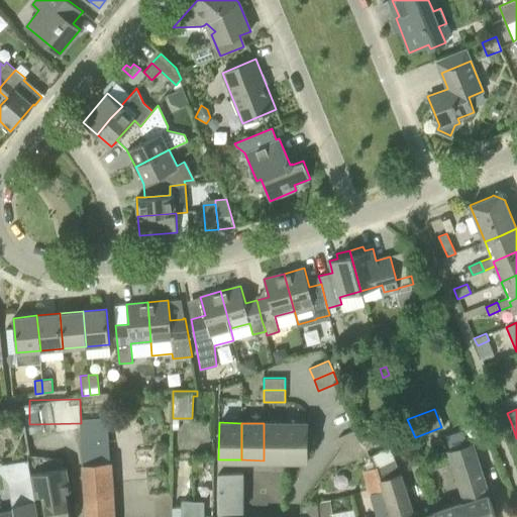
[(285,423),(264,423),(264,460),(285,460),(285,423)]
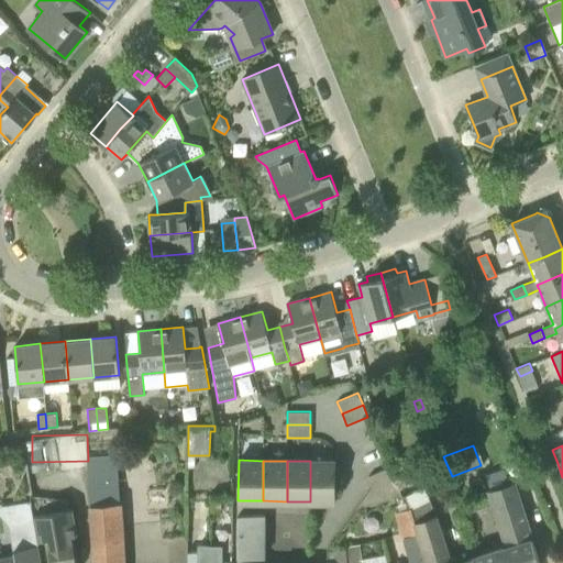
[(310,461),(310,501),(335,501),(335,461),(310,461)]
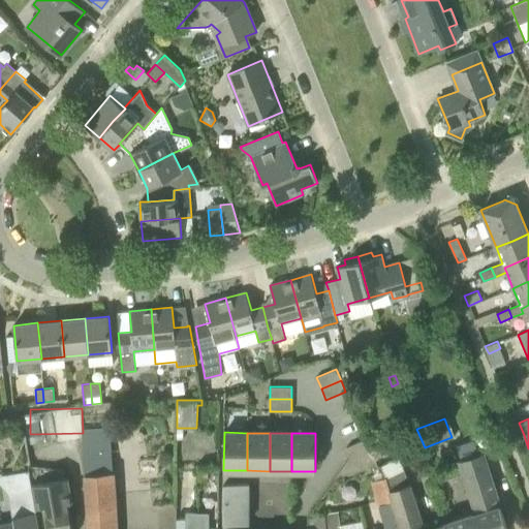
[(370,449),(370,448),(366,438),(346,447),(350,456),(351,458),(370,449)]
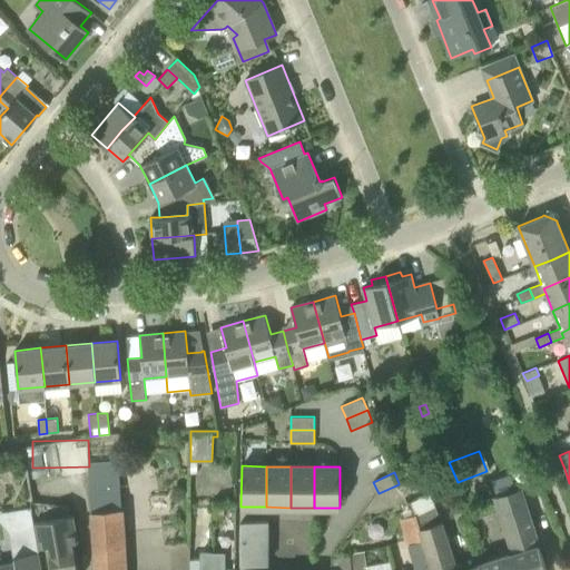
[(124,569),(119,482),(89,483),(95,569),(124,569)]
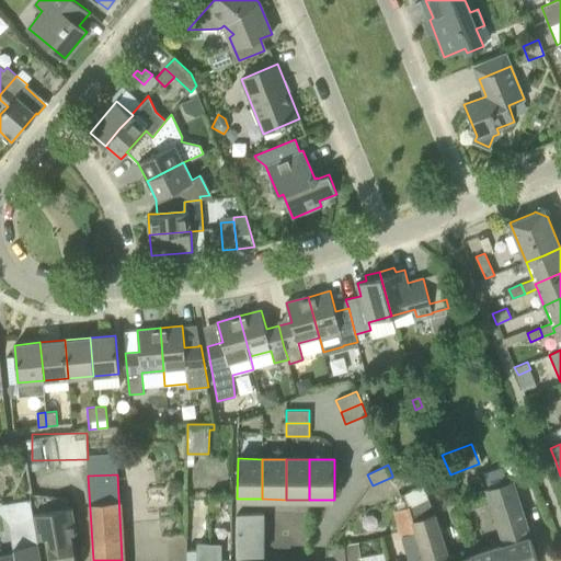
[(399,493),(392,477),(373,485),(371,483),(355,506),(399,493)]
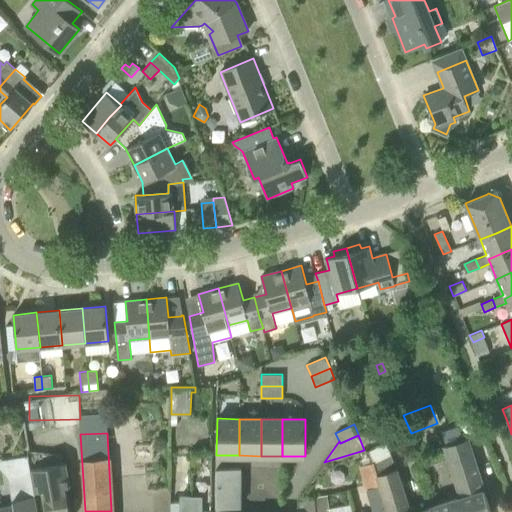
[(446,445),(447,448),(450,459),(463,496),(468,511),(490,511),(468,439),(446,445)]
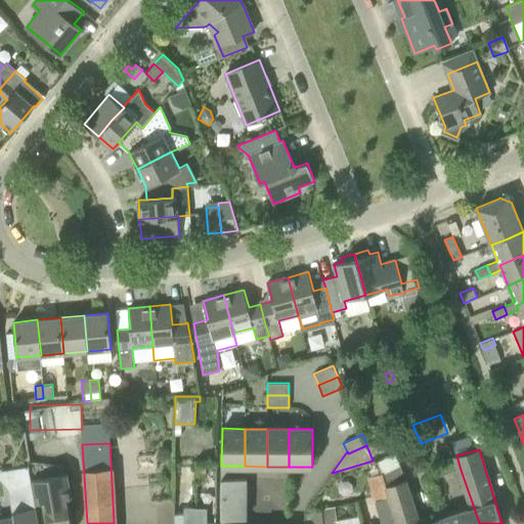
[(441,523),(440,519),(426,523),(424,520),(419,522),(404,479),(400,466),(395,453),(375,462),(380,474),(386,489),(387,491),(397,523),(441,523)]
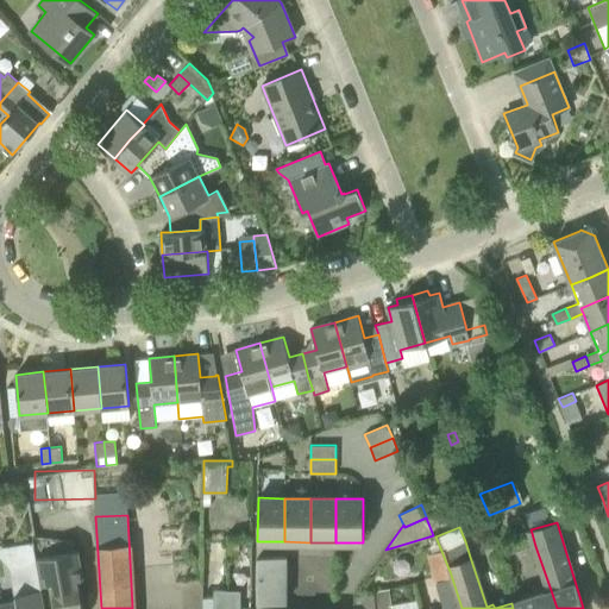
[(497,544),(502,556),(535,546),(532,533),(497,544)]
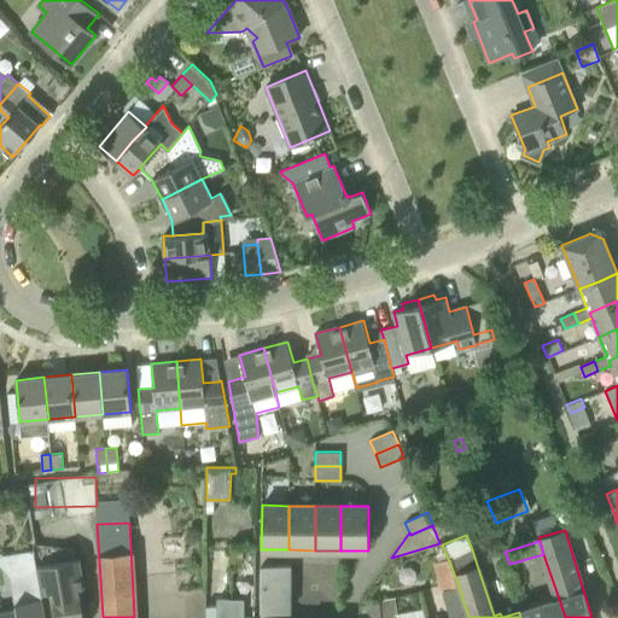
[(46,617),(41,593),(38,573),(36,565),(33,547),(7,551),(17,601),(16,601),(17,607),(0,610),(0,617),(46,617)]
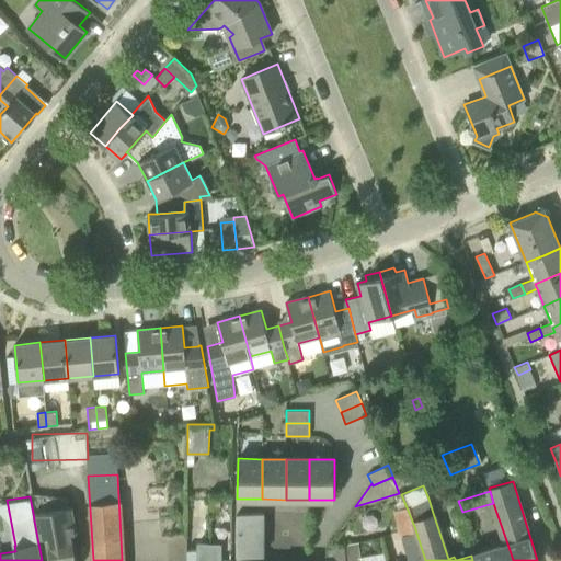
[(210,508),(220,508),(220,496),(210,496),(210,508)]
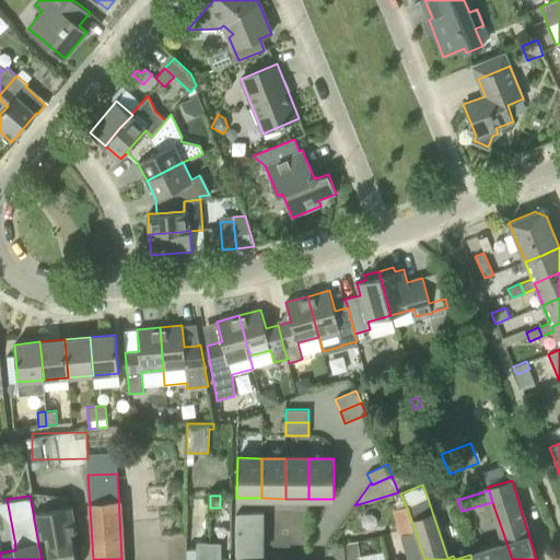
[(263,539),(263,526),(263,511),(248,511),(248,503),(236,503),(236,511),(236,553),(248,553),(263,555),(263,539)]
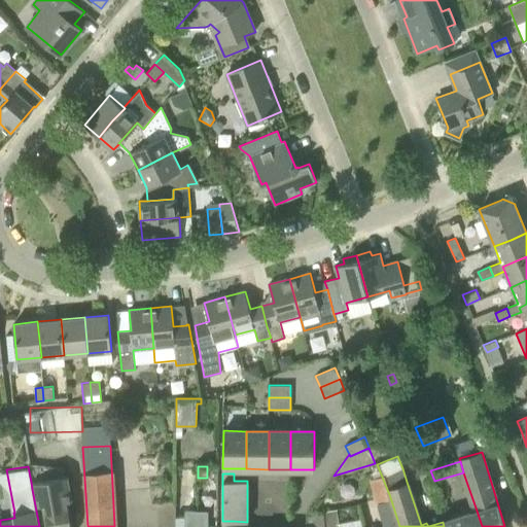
[(72,499),(68,476),(31,482),(32,489),(35,505),(44,503),(47,526),(71,526),(67,499),(72,499)]
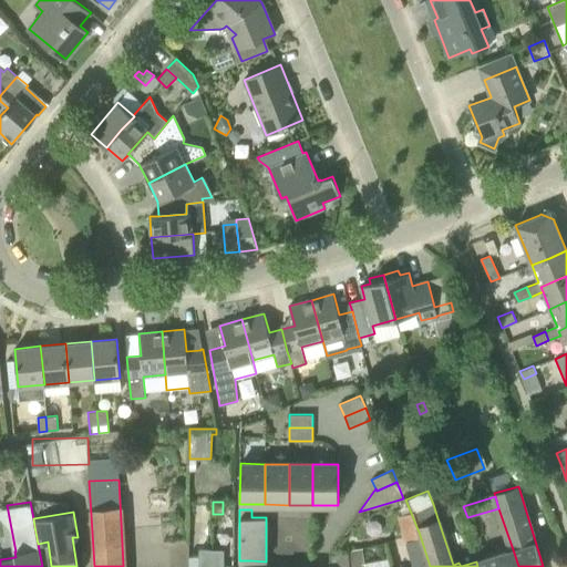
[(430,566),(419,532),(418,529),(411,513),(398,516),(404,535),(411,558),(403,559),(404,566),(430,566)]
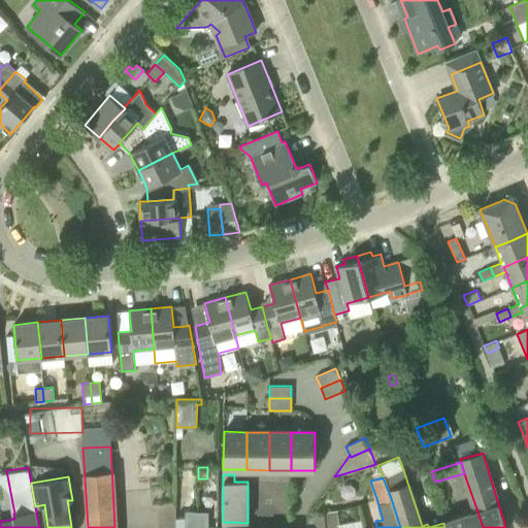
[(0,504),(0,516),(10,516),(9,504),(0,504)]
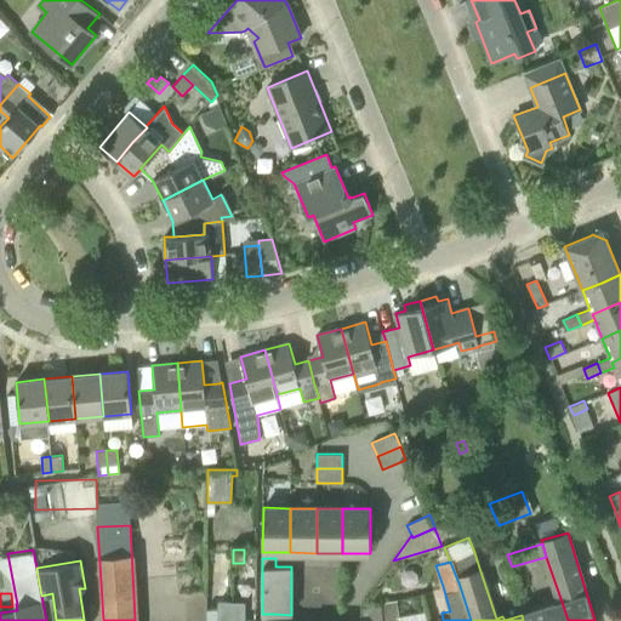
[(427,620),(425,610),(399,615),(397,600),(379,603),(383,620),(427,620)]
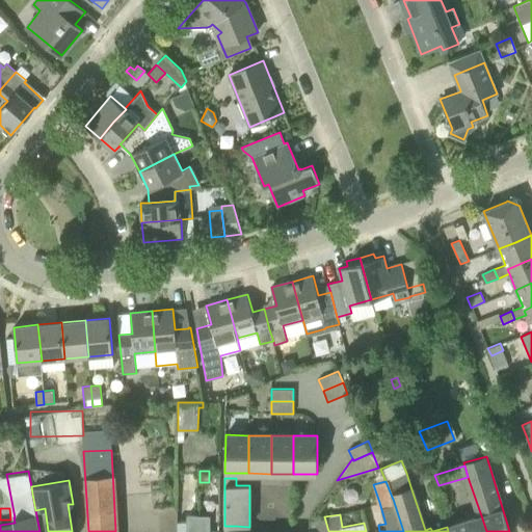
[(448,531),(486,531),(481,515),(447,527),(448,531)]
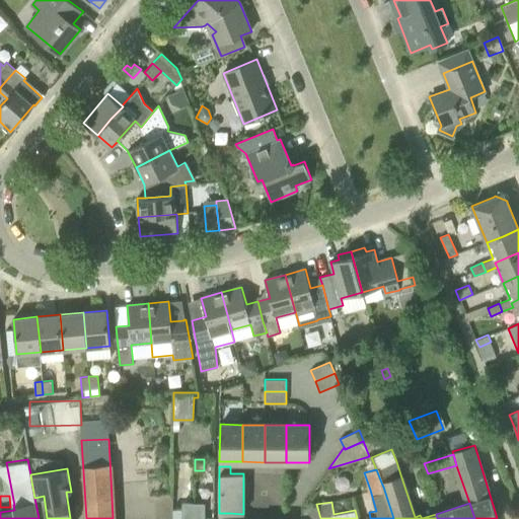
[(195,518),(196,504),(184,504),(184,507),(174,507),(173,518),(195,518)]
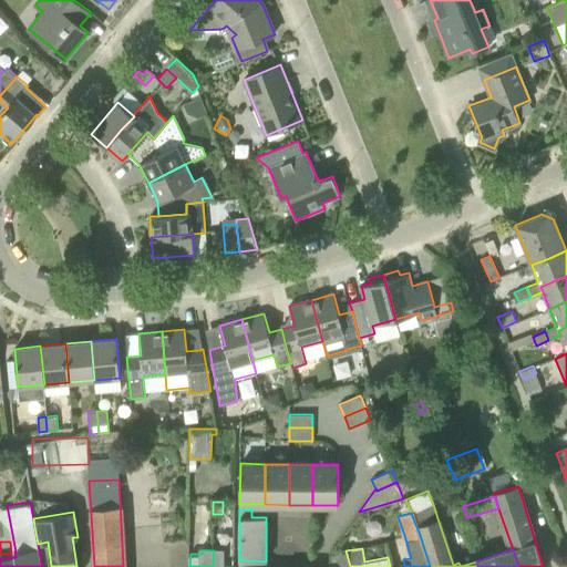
[(225,550),(214,550),(213,566),(234,566),(235,565),(225,565),(225,550)]
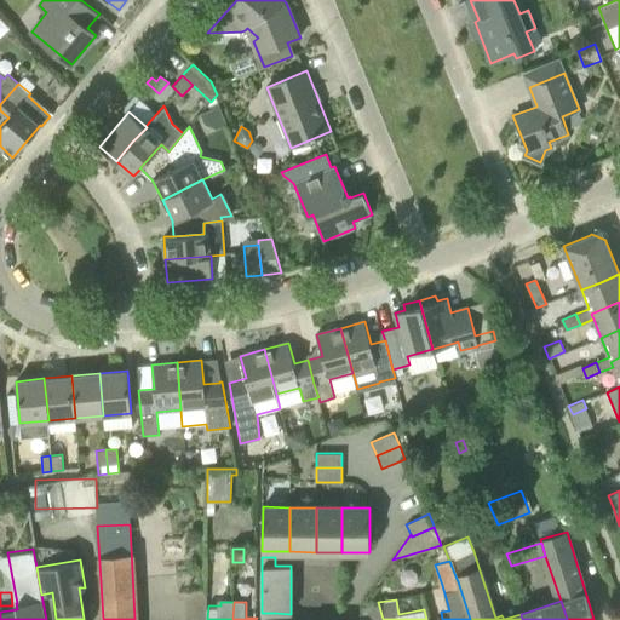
[(383,619),(378,602),(361,606),(359,619),(383,619)]
